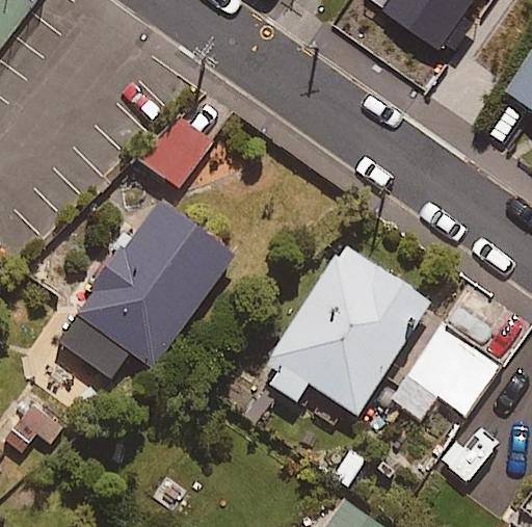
[(0,0),(0,51),(37,0),(0,0)]
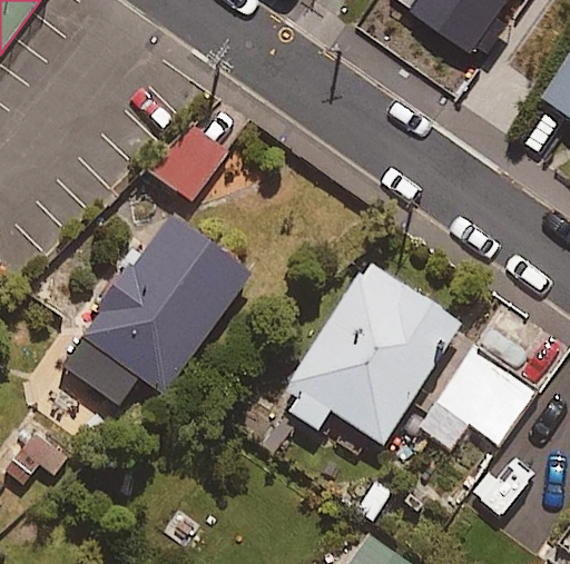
[(454,0),(511,39),(539,0),(454,0)]
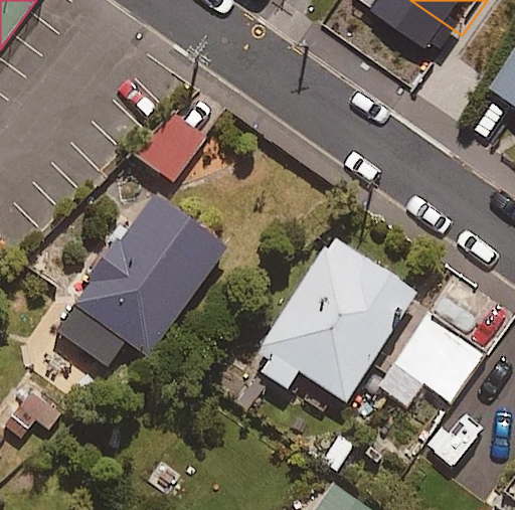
[(514,56),(496,89),(514,101),(514,56)]
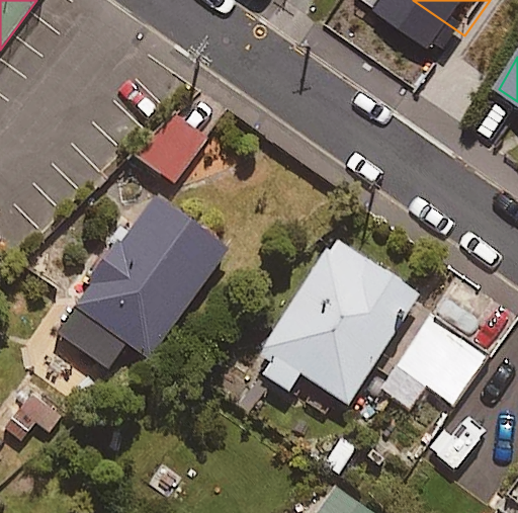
[(202,142),(170,116),(138,157),(170,182),(202,142)]
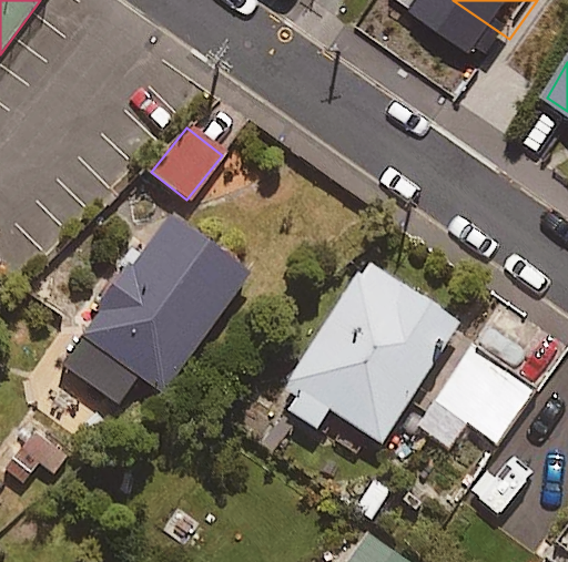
[(247,276),(164,215),(79,333),(162,394),(247,276)]
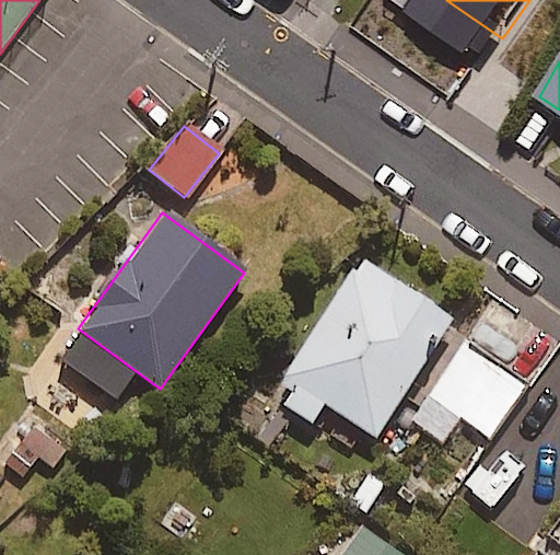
[(451,321),(360,263),(271,401),(312,426),(325,406),(375,439),(451,321)]
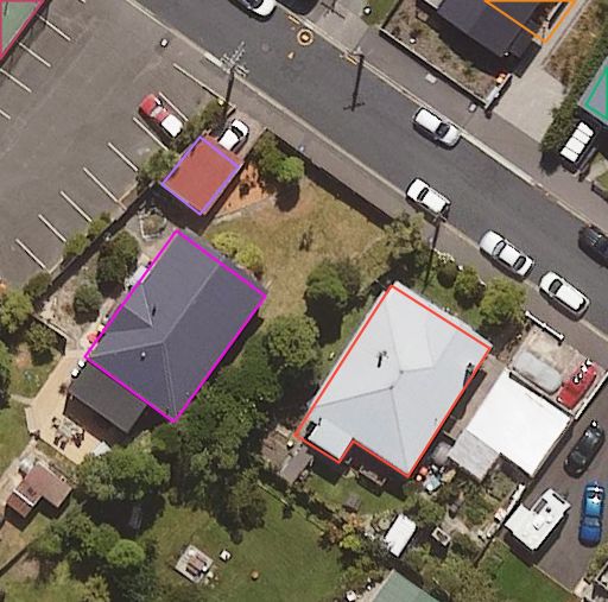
[(571,417),(502,371),(445,456),(481,480),(500,452),(533,474),(571,417)]
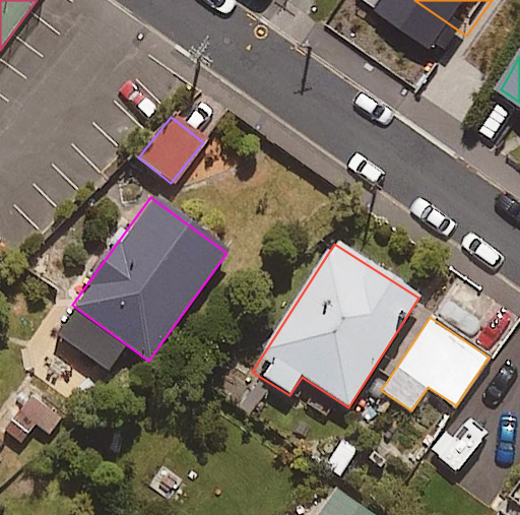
[(363,514),(337,497),(323,514),(363,514)]
